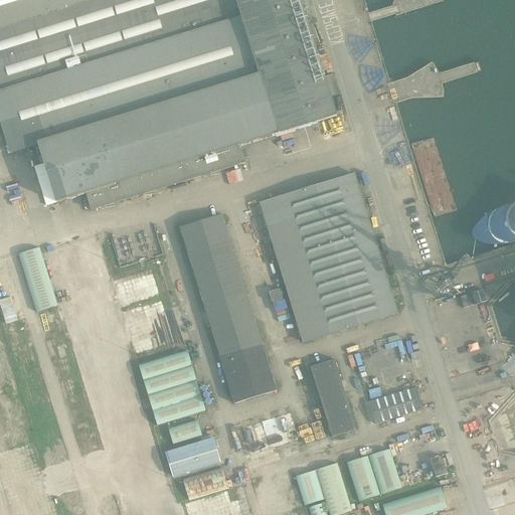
[(302,0),(0,0),(0,119),(11,154),(29,149),(46,206),(87,193),(92,210),(246,163),(241,146),(338,116),(302,0)]
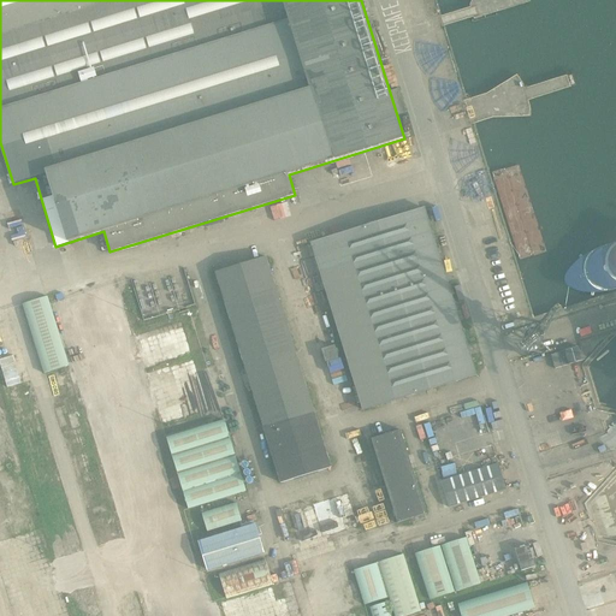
[(477,375),(425,207),(311,243),(362,410),(477,375)]
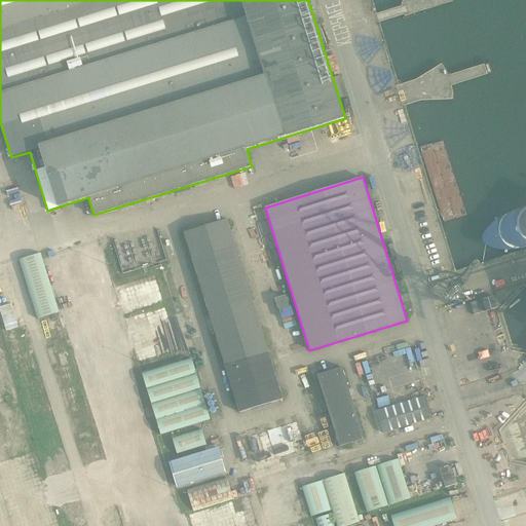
[(239,412),(284,399),(227,219),(184,232),(239,412)]
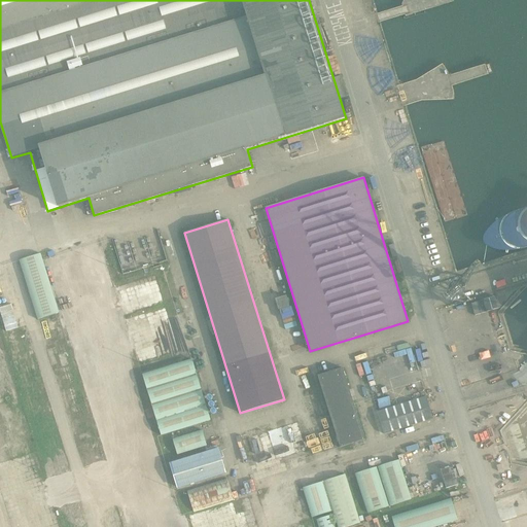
[(41,255),(20,261),(38,320),(60,314),(41,255)]
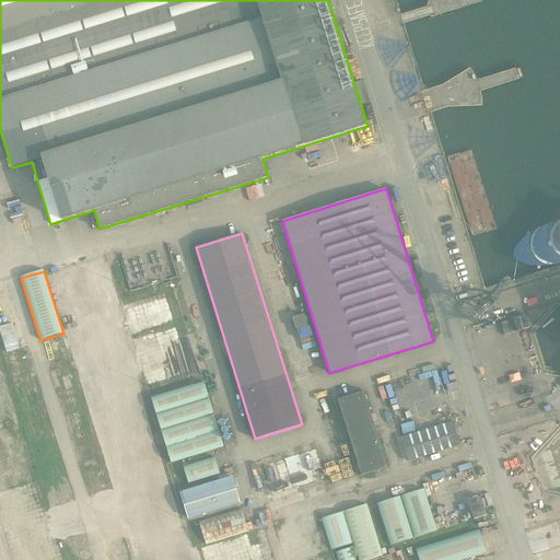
[(166,298),(127,310),(135,335),(174,323),(166,298)]
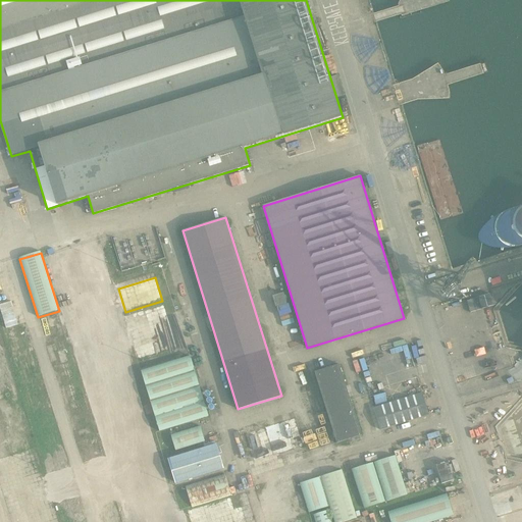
[(276,307),(288,304),(283,293),(272,296),(276,307)]
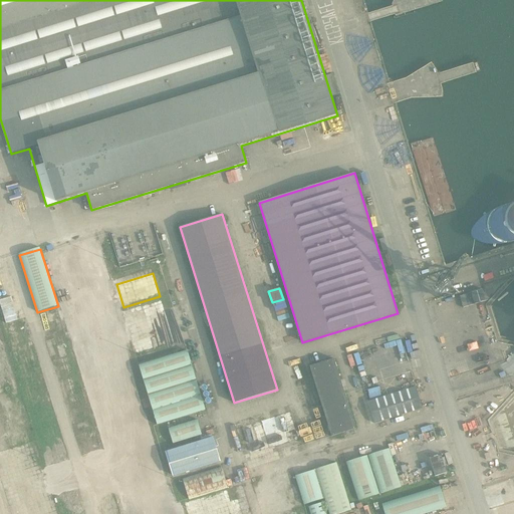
[(153,334),(153,335),(133,340),(136,352),(169,343),(166,331),(153,334)]
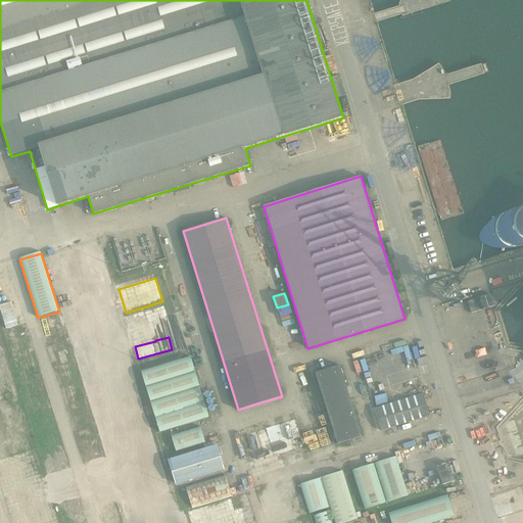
[(191,357),(142,372),(160,433),(210,418),(191,357)]
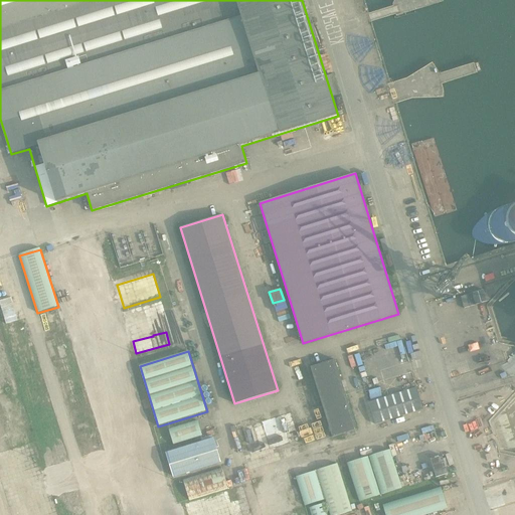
[(311,367),(332,437),(357,430),(335,359),(311,367)]
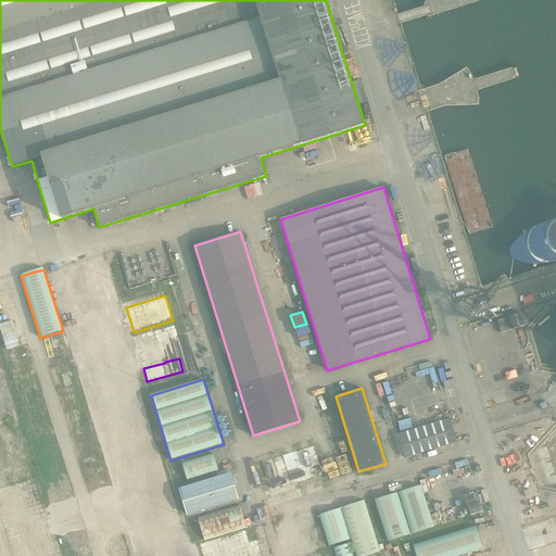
[(450,419),(396,436),(404,459),(457,442),(450,419)]
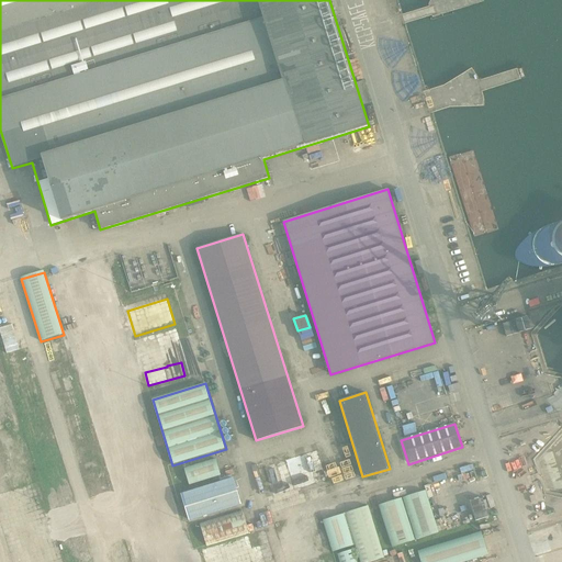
[(326,480),(317,450),(263,465),(273,496),(326,480)]
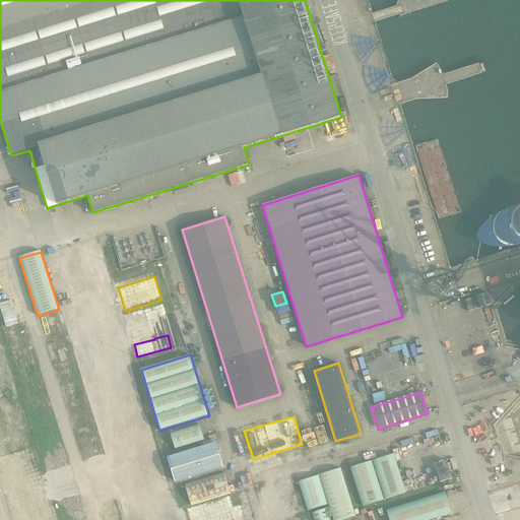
[(175,450),(204,441),(200,426),(171,435),(175,450)]
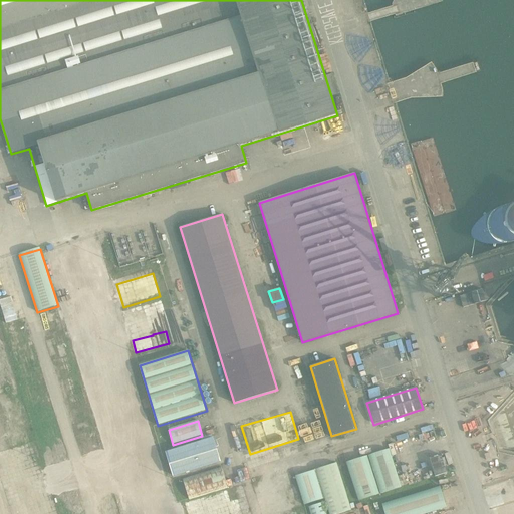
[(202,442),(166,452),(174,477),(221,463),(212,435),(201,438),(202,442)]
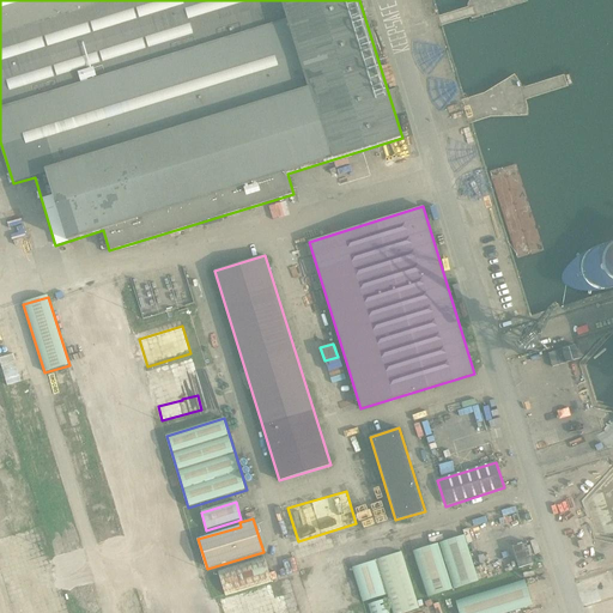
[(463,535),(438,544),(454,590),(479,583),(463,535)]
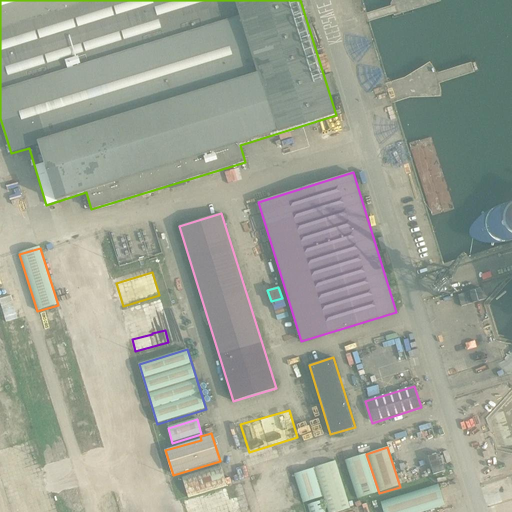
[(445,471),(439,453),(428,457),(433,475),(445,471)]
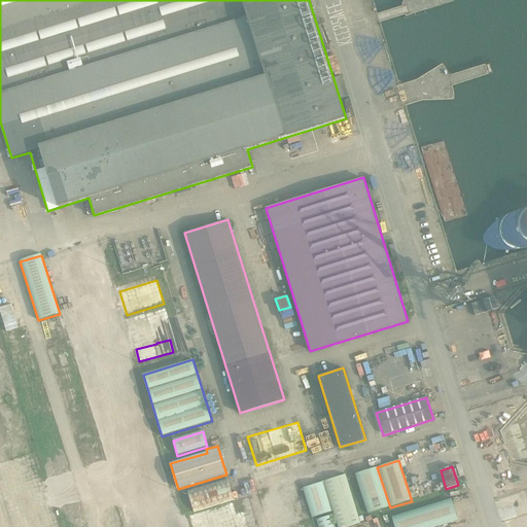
[(377,467),(355,473),(367,514),(389,507),(377,467)]
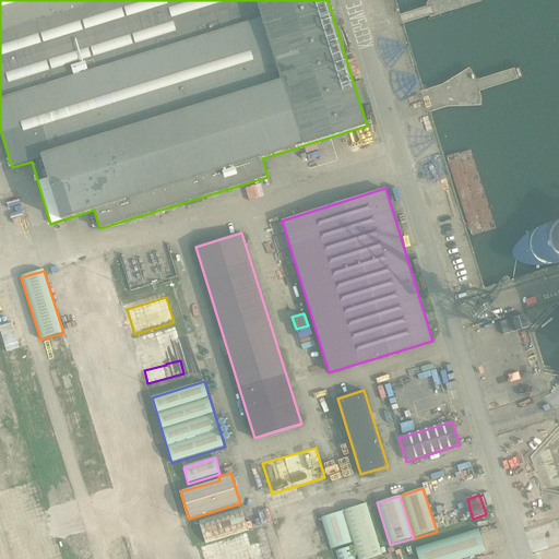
[(366,503),(343,510),(358,558),(368,558),(382,555),(366,503)]
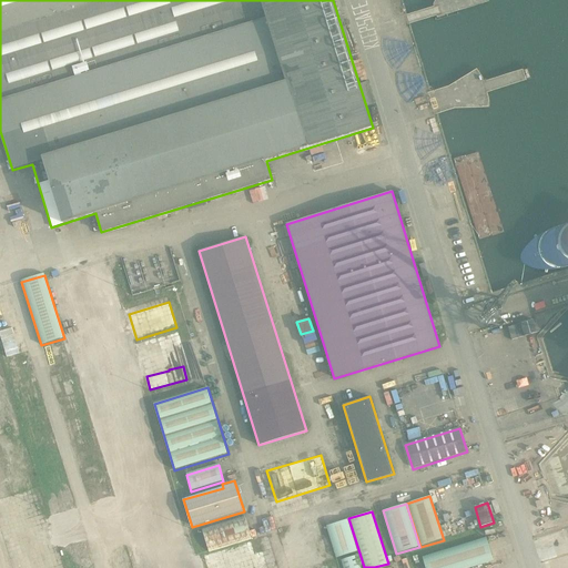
[(245,516),(201,528),(209,553),(252,539),(245,516)]
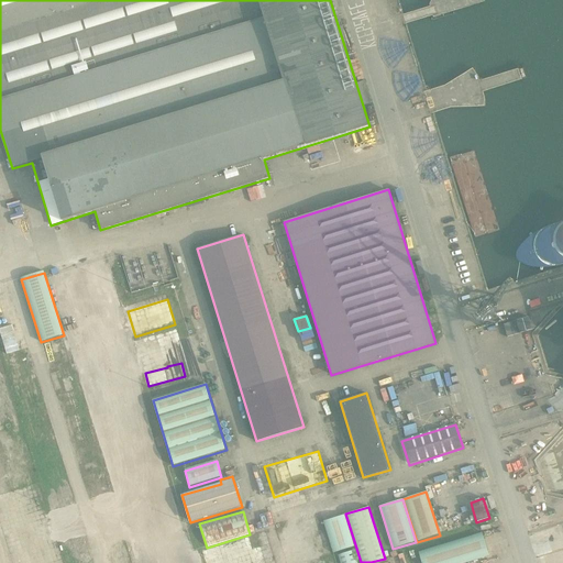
[(343,517),(322,523),(332,554),(353,548),(343,517)]
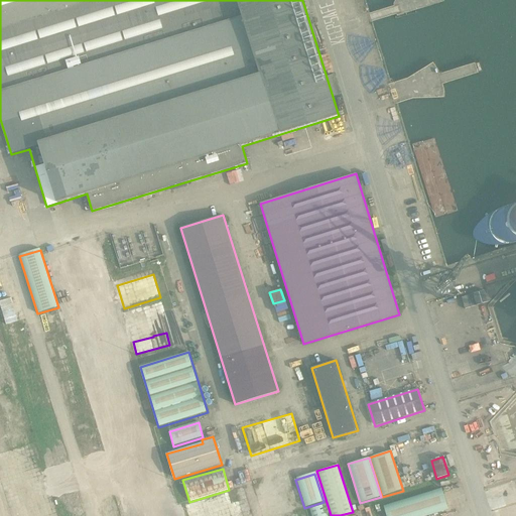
[(441,489),(384,506),(387,515),(425,515),(447,509),(441,489)]
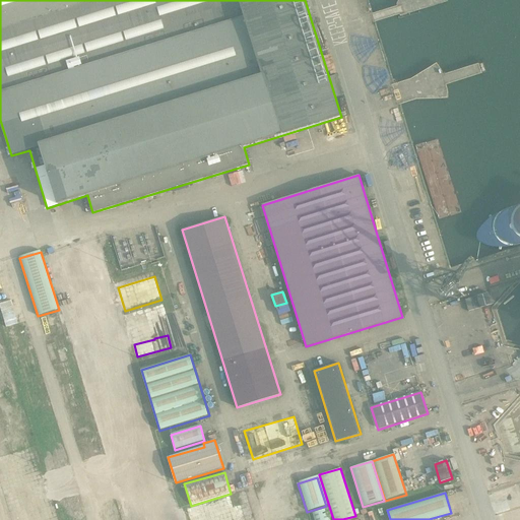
[(329,519),(326,508),(313,513),(314,519),(329,519)]
